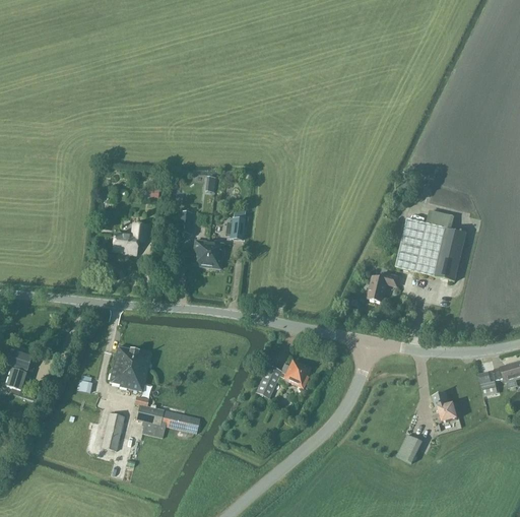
[(203,175),(195,172),(192,178),(197,180),(197,179),(201,181),(203,175)]
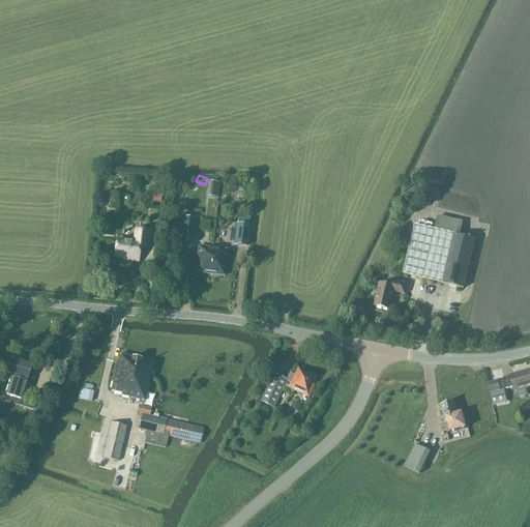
[(217,195),(219,180),(211,179),(210,194),(217,195)]
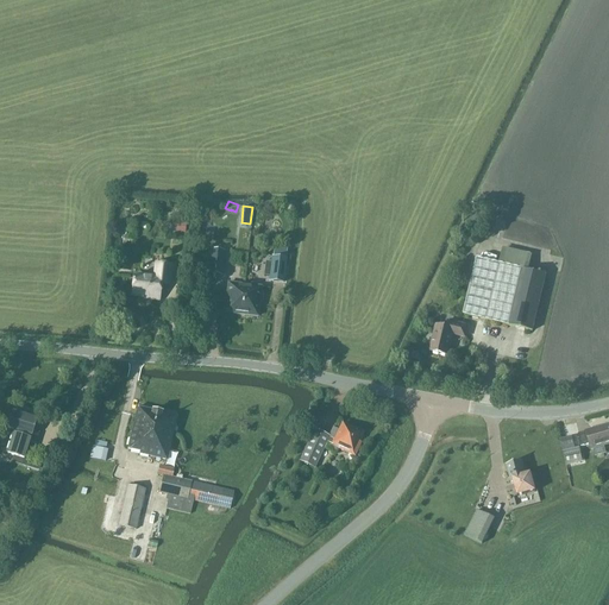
[(503,246),(500,260),(529,268),(533,253),(503,246)]
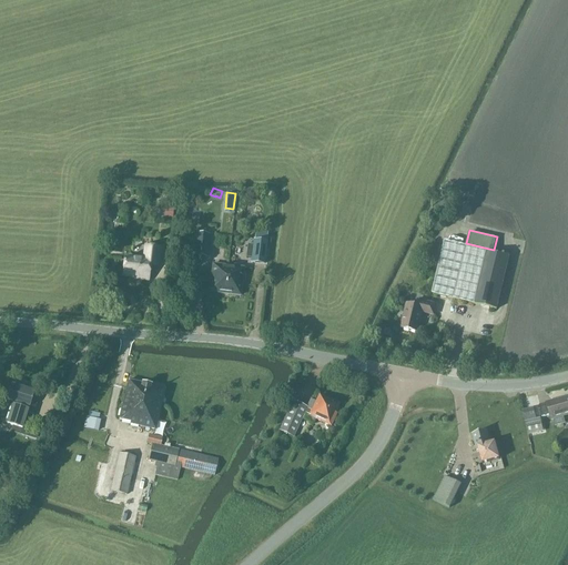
[(211,233),(208,233),(198,231),(194,253),(208,255),(211,233)]
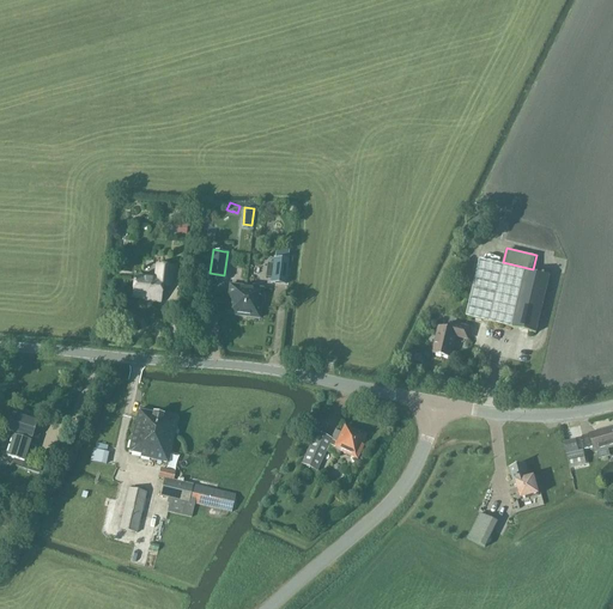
[(287,259),(275,256),(274,256),(272,281),(285,282),(289,259),(287,259)]
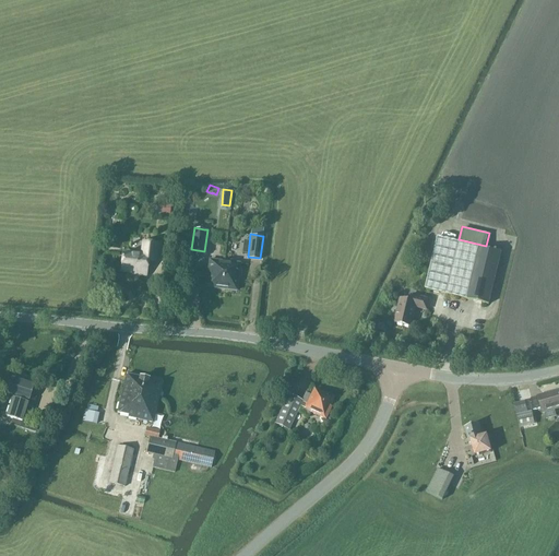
[(459,239),(458,239),(438,234),(425,286),(488,302),(501,250),(486,246),(459,239)]
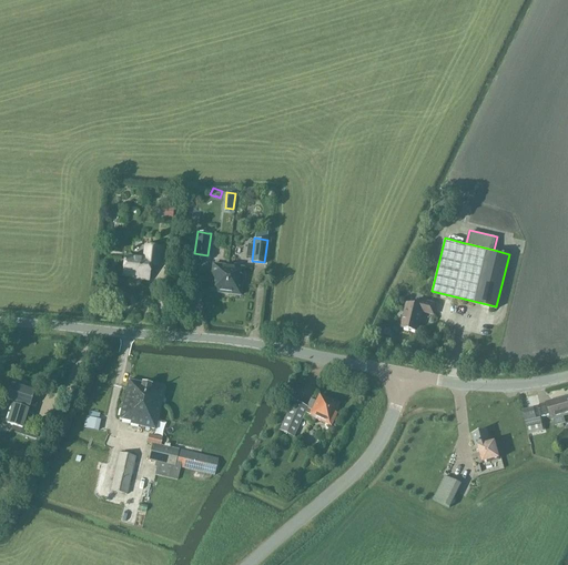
[(160,245),(146,244),(145,258),(127,255),(124,271),(149,274),(151,262),(158,263),(160,245)]
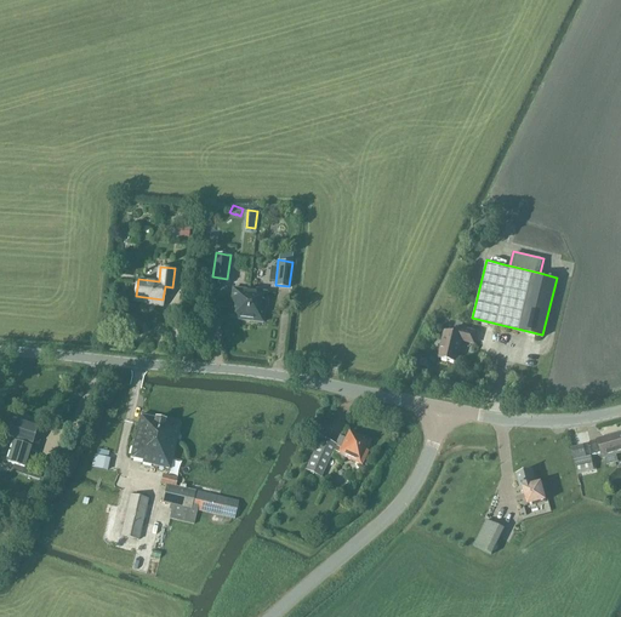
[(233,285),(229,315),(246,318),(250,287),(233,285)]
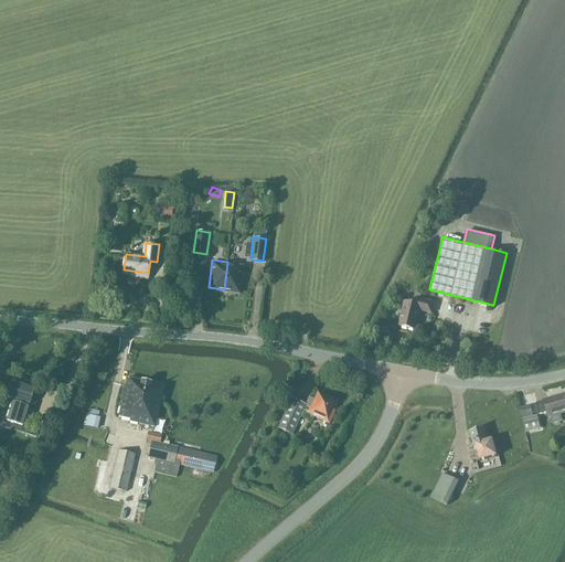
[(227,262),(224,289),(238,292),(242,264),(227,262)]
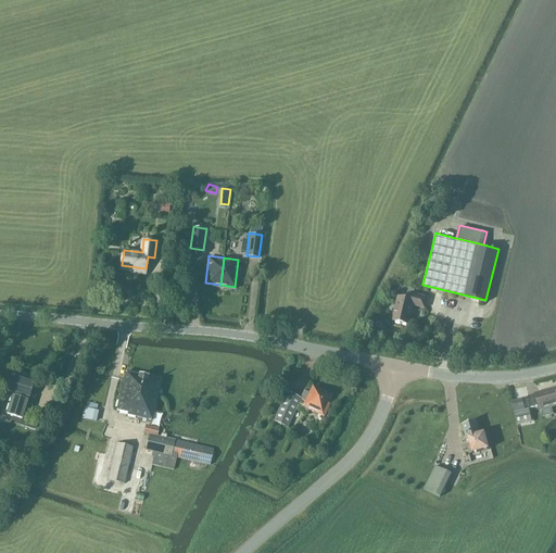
[(414,303),(425,305),(427,296),(408,291),(406,297),(397,294),(392,318),(409,322),(414,303)]
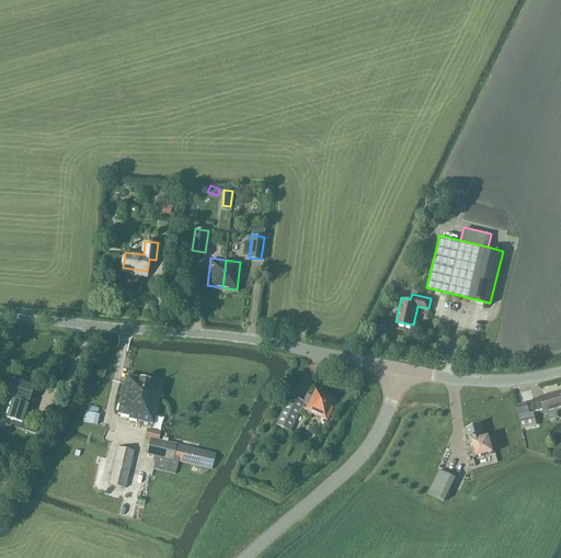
[(128,416),(153,422),(163,382),(126,373),(117,412),(129,414),(128,416)]
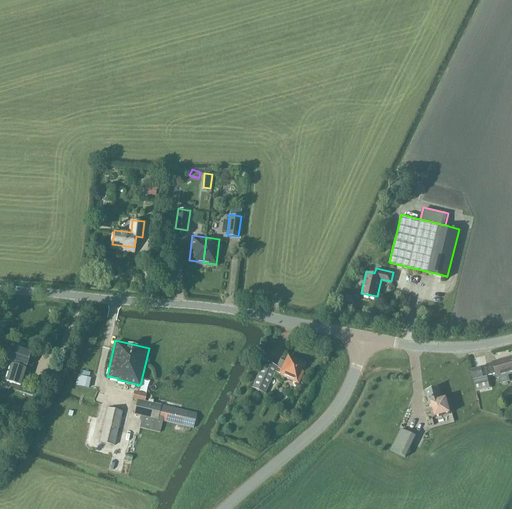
[(3,357),(0,365),(0,371),(4,373),(7,374),(5,379),(11,381),(20,384),(18,389),(33,394),(35,387),(27,384),(20,382),(30,351),(10,344),(5,358),(3,357)]
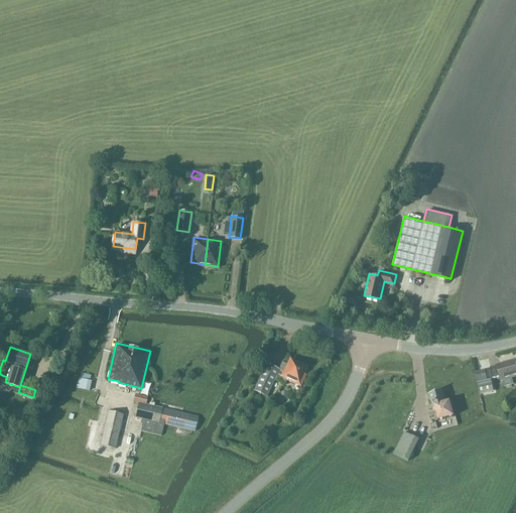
[(290,356),(282,371),(279,369),(279,368),(266,362),(253,388),(266,394),(277,372),(281,374),(281,375),(287,377),(286,378),(299,385),(306,372),(304,371),(307,365),(290,356)]
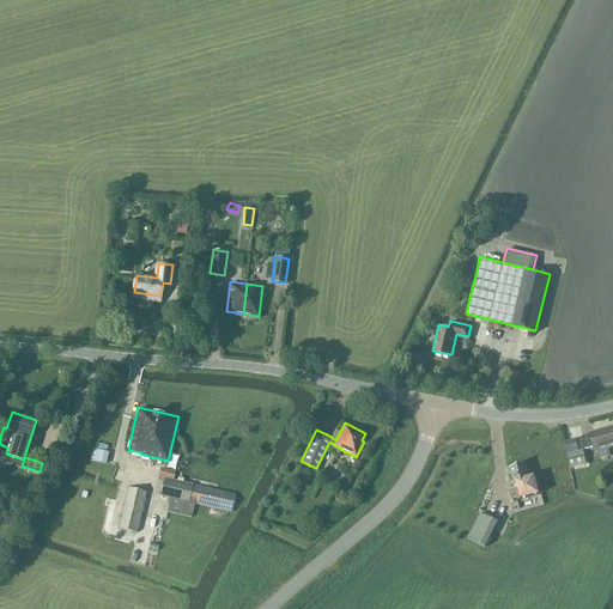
[(612,425),(582,434),(584,446),(594,444),(595,449),(596,448),(608,445),(612,443),(612,425)]
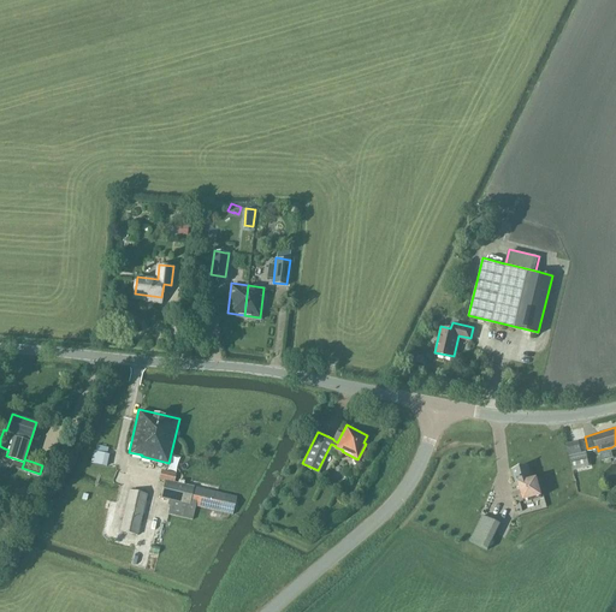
[(93,449),(90,461),(105,465),(108,452),(93,449)]
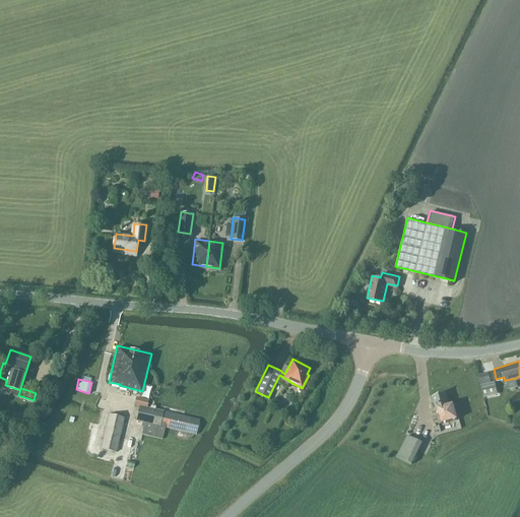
[(483,396),(498,392),(495,380),(480,384),(483,396)]
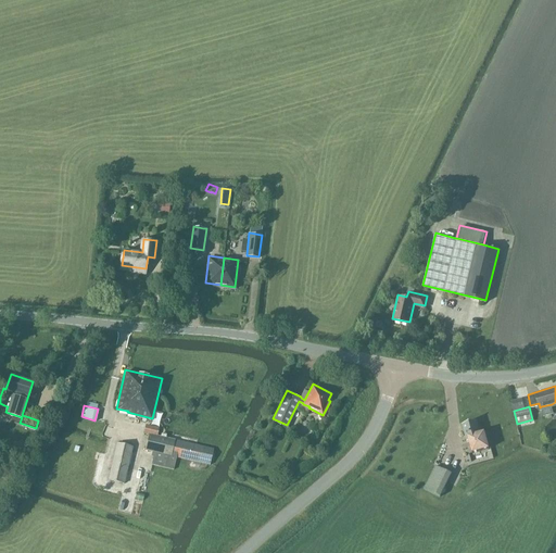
[(469,439),(472,451),(489,447),(484,430),(479,431),(476,418),(463,423),(467,440),(469,439)]
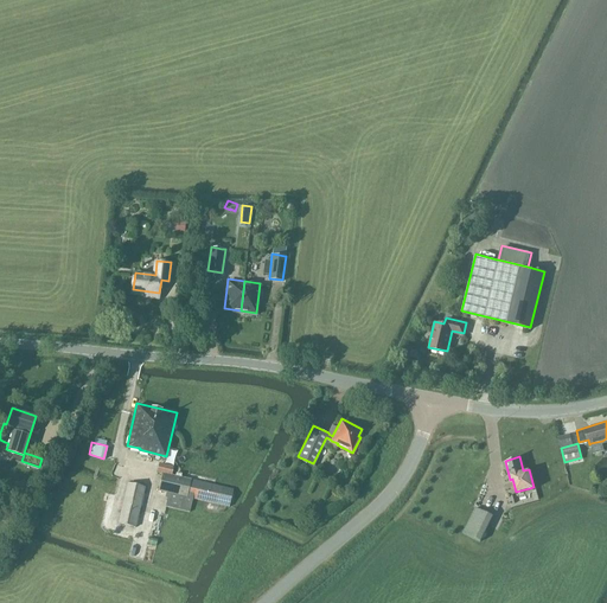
[(158,459),(157,469),(171,470),(172,461),(158,459)]
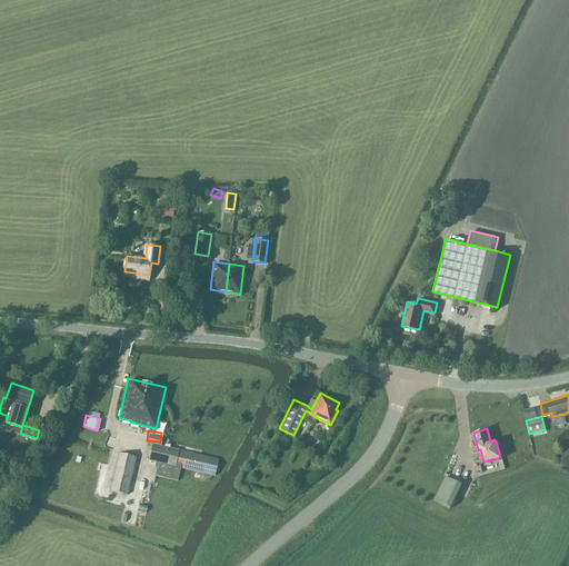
[(219,457),(152,443),(148,459),(158,460),(155,474),(178,478),(180,466),(215,474),(219,457)]
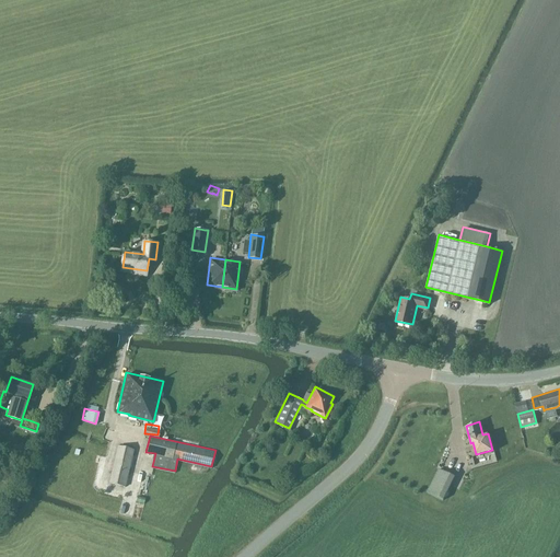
[(117,444),(108,480),(125,485),(133,449),(117,444)]
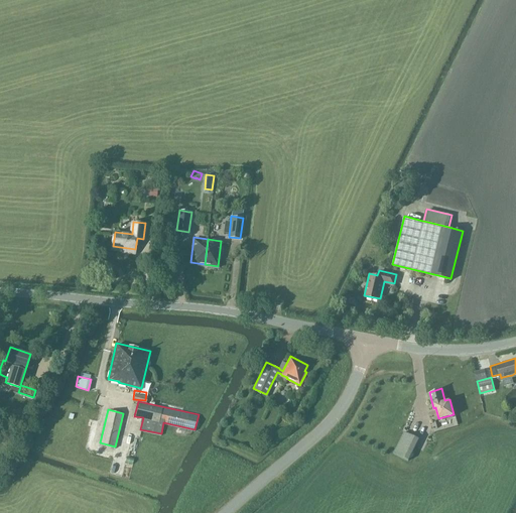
[(403,430),(392,453),(407,460),(418,437),(403,430)]
